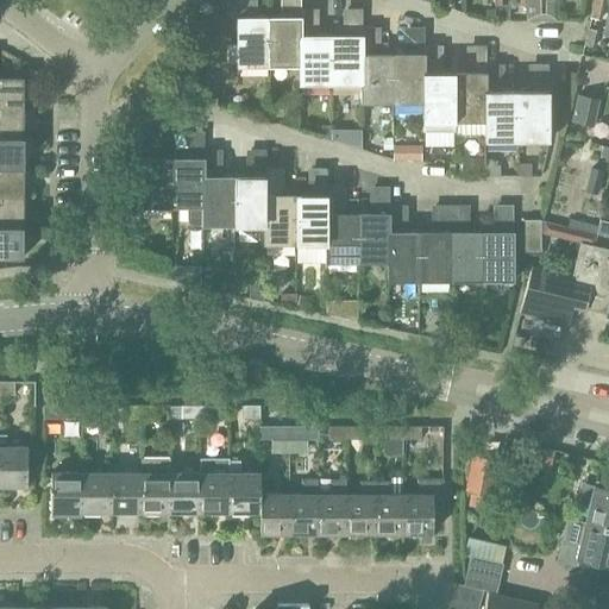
[(225,0),(225,18),(236,18),(236,67),(269,67),(269,17),(252,18),(251,0),(225,0)]
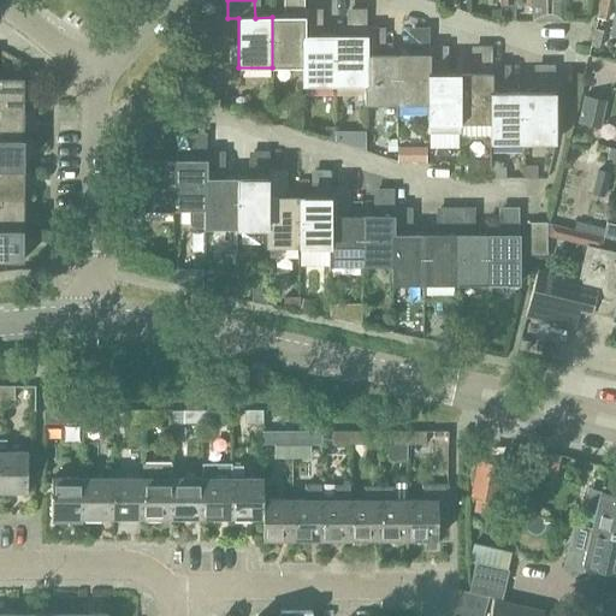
[(288,0),(289,17),(272,17),(272,67),(302,66),(303,66),(303,9),(303,0),(288,0)]
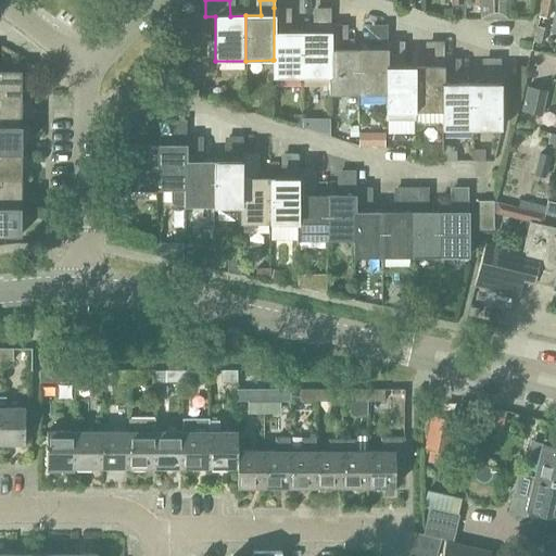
[(480,0),(480,19),(508,19),(508,0),(497,0),(497,12),(493,12),(493,0),(480,0)]
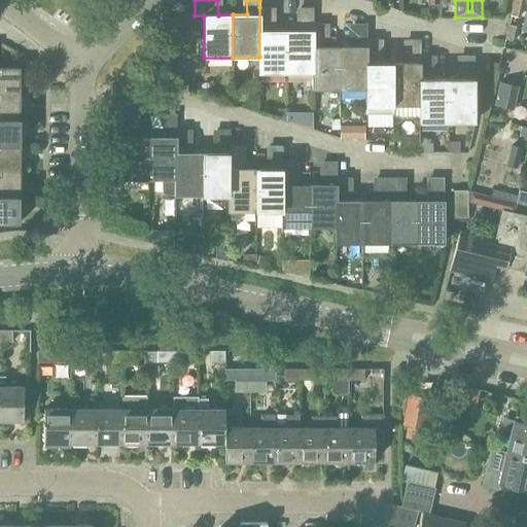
[(523,0),(513,0),(511,15),(520,18),(523,0)]
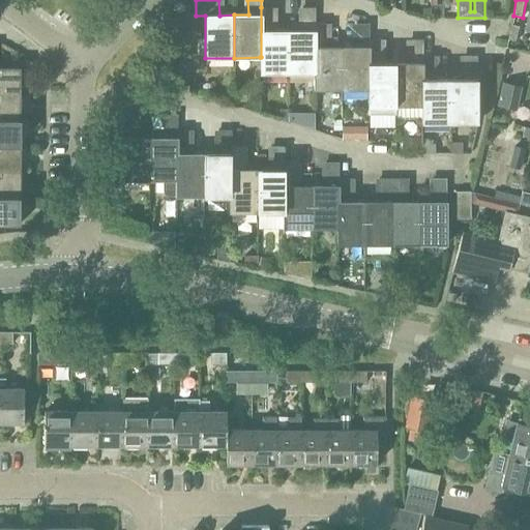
[(260,74),(288,74),(288,31),(273,31),(273,7),(261,7),(261,57),(260,57),(260,74)]
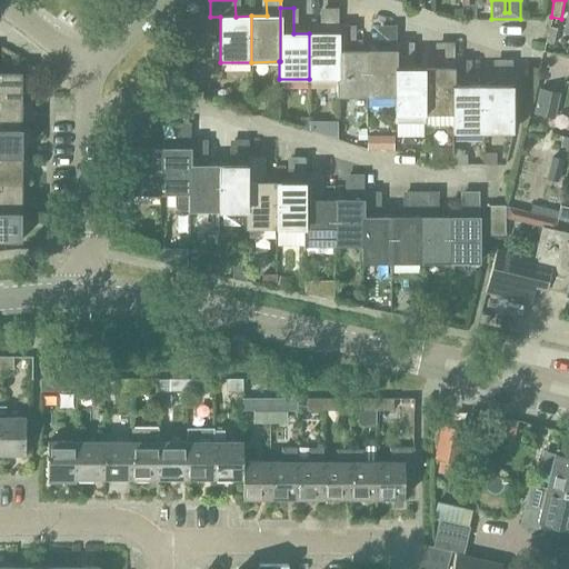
[(309,79),(337,79),(338,78),(338,27),(339,27),(338,8),(325,8),(325,33),(309,33),(309,79)]
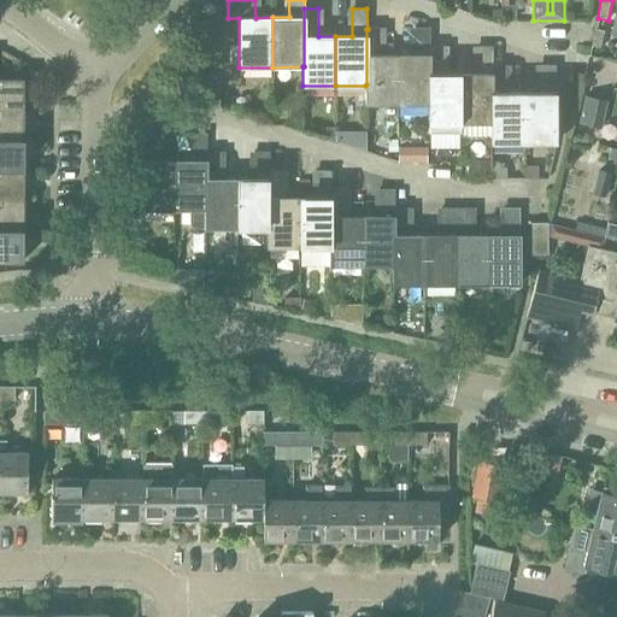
[(380,28),(368,29),(366,29),(366,84),(365,86),(365,105),(398,104),(398,56),(381,56),(380,28)]
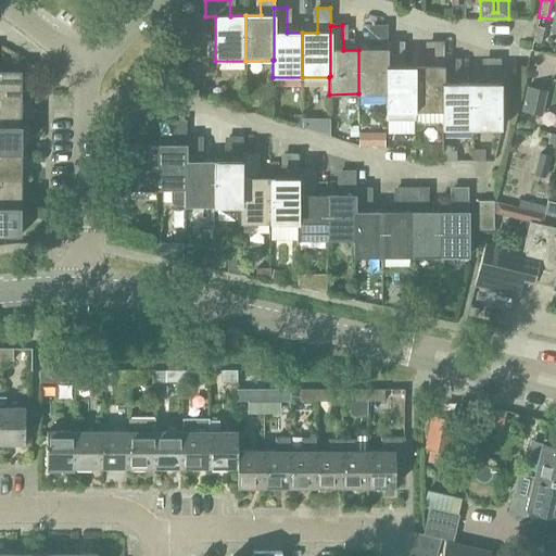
[(358,93),(386,93),(387,93),(387,41),(388,41),(388,25),(374,25),(375,49),(358,50),(358,93)]
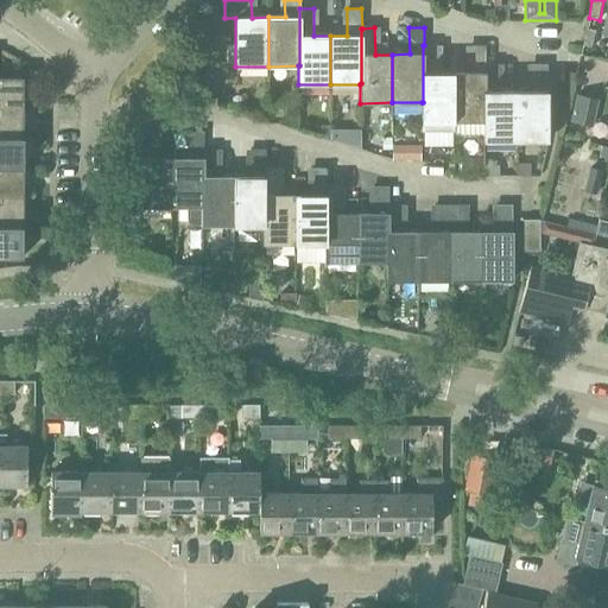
[(586,29),(582,44),(594,48),(597,31),(586,29)]
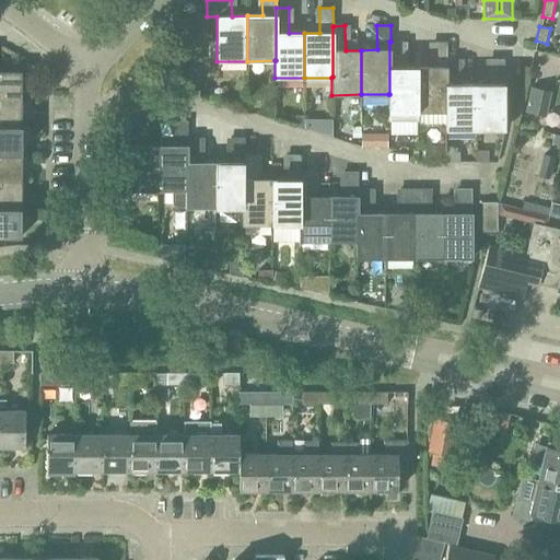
[(388,112),(418,112),(418,66),(404,66),(404,42),(391,42),(389,42),(389,94),(388,94),(388,112)]
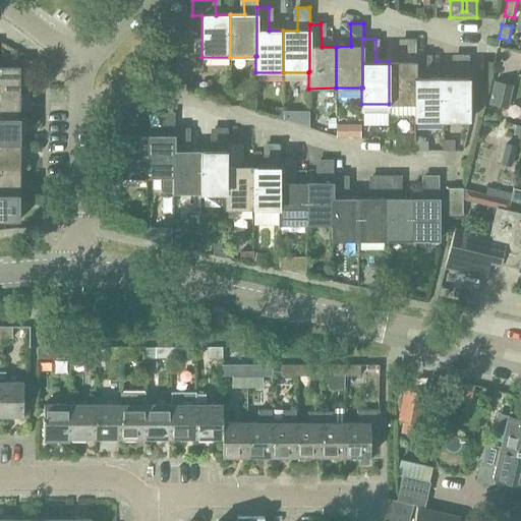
[(404,61),(389,61),(389,104),(414,104),(415,104),(415,54),(416,54),(416,39),(404,39),(404,61)]
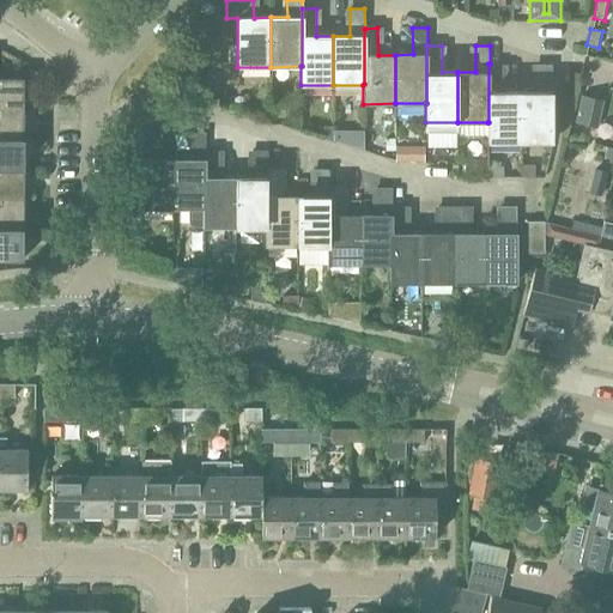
[(503,64),(490,64),(489,64),(489,122),(487,122),(487,141),(520,140),(520,91),(503,91),(503,64)]
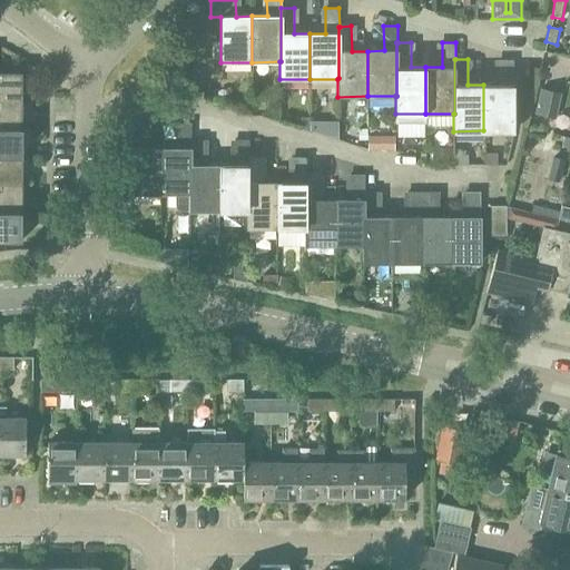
[(483,85),(483,130),(512,130),(513,85),(512,85),(512,60),(499,60),(499,85),(483,85)]
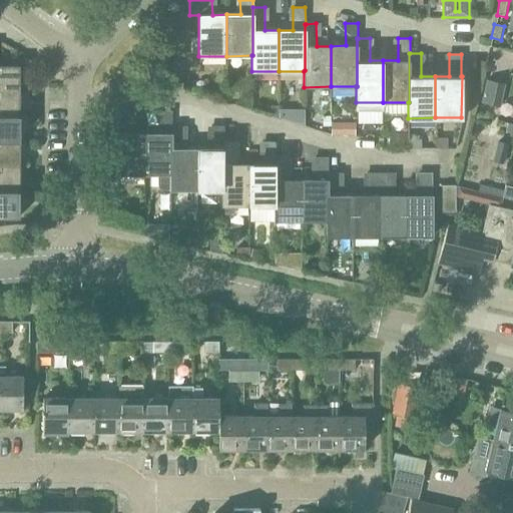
[(177,64),(160,64),(160,77),(177,76),(177,64)]
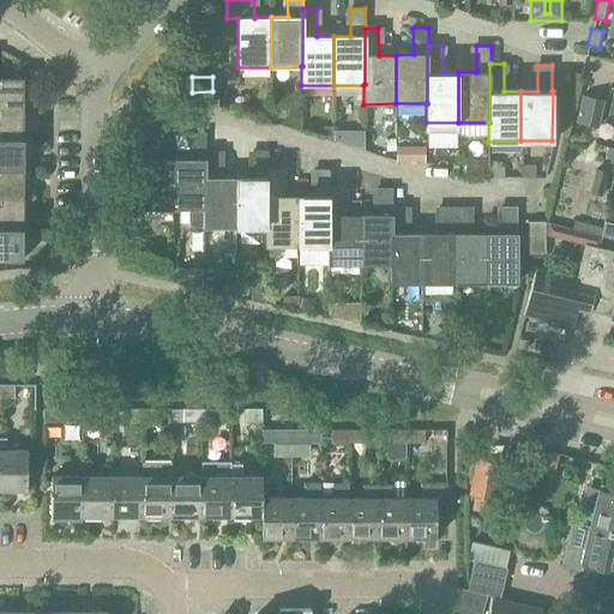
[(0,109),(22,109),(22,78),(0,78),(0,109)]
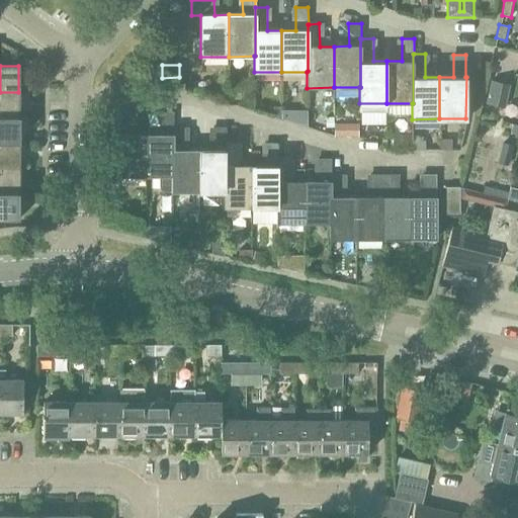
[(492,80),(487,103),(504,107),(509,84),(492,80)]
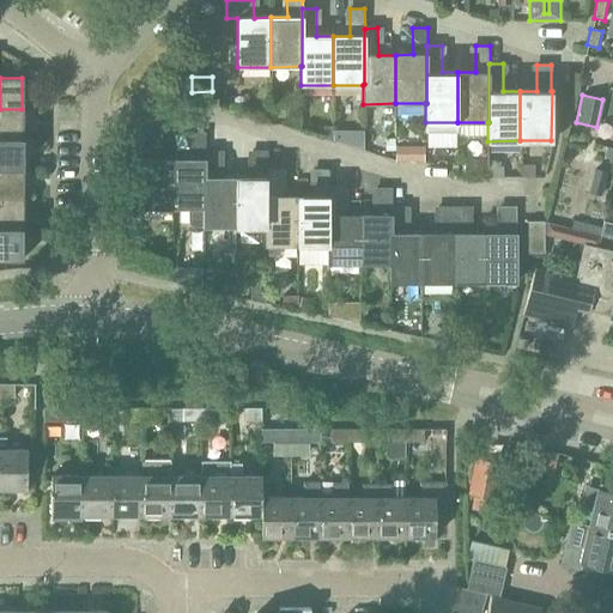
[(0,139),(23,139),(22,109),(0,109),(0,139)]
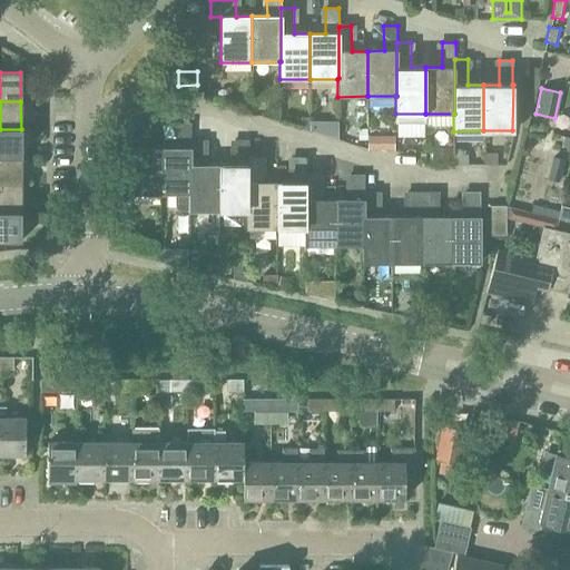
[(130,195),(160,195),(160,179),(160,148),(145,147),(145,123),(131,123),(131,148),(130,148),(130,195)]
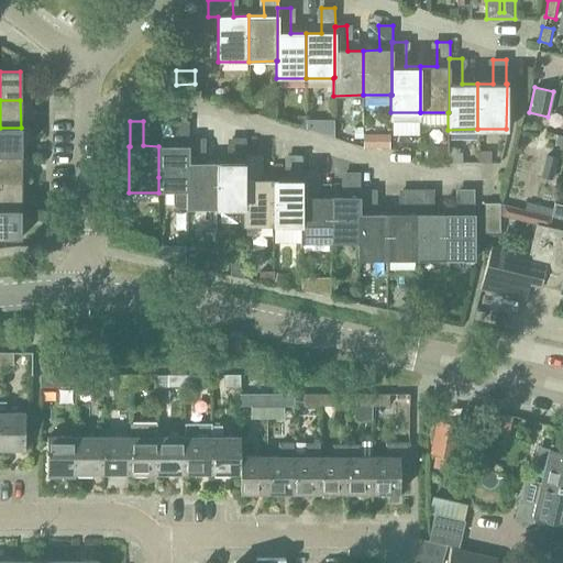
[(158,177),(158,192),(186,192),(187,192),(187,177),(187,139),(188,139),(187,121),(174,121),(174,141),(169,141),(169,146),(158,146),(158,177)]
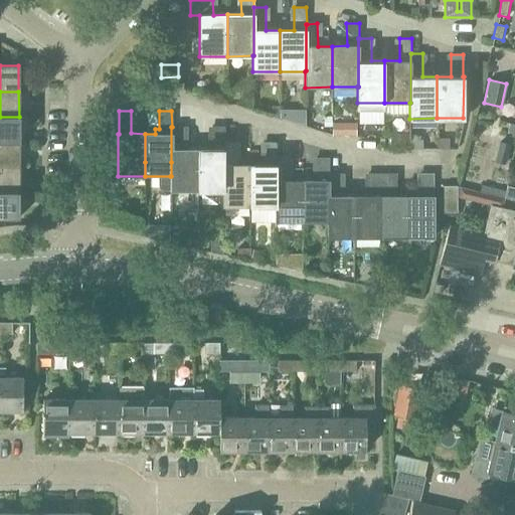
[(0,117),(0,141),(19,142),(19,117),(0,117)]
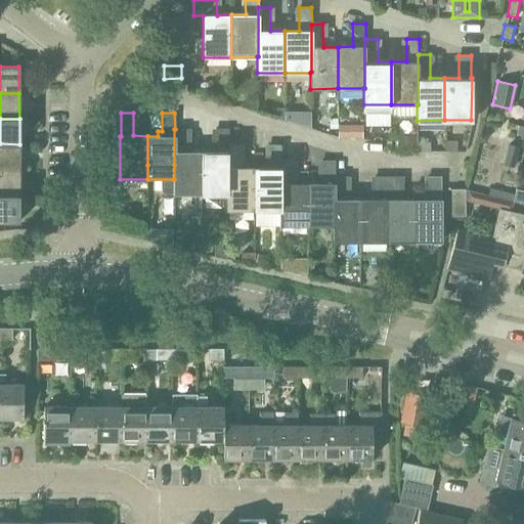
[(216,151),(202,151),(202,165),(202,194),(226,194),(228,194),(227,165),(227,144),(228,144),(228,128),(216,129),(216,151)]
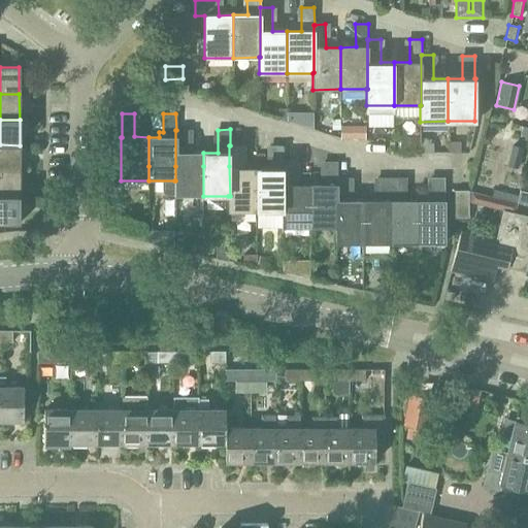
[(188,130),(176,130),(175,130),(175,166),(175,180),(174,180),(174,196),(203,196),(203,166),(203,153),(189,153),(188,130)]
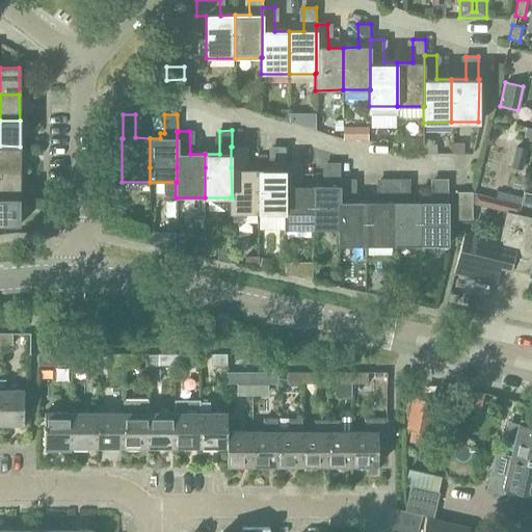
[(422,153),(422,141),(403,140),(403,152),(422,153)]
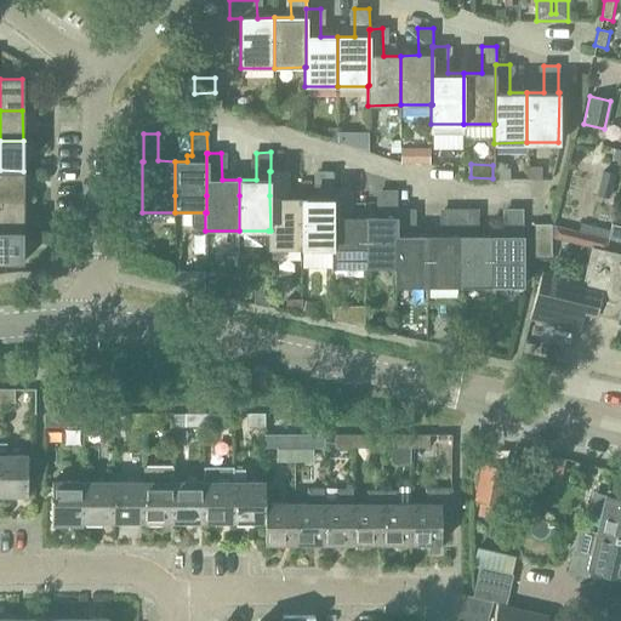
[(528,180),(530,180),(541,180),(541,167),(527,167),(528,180)]
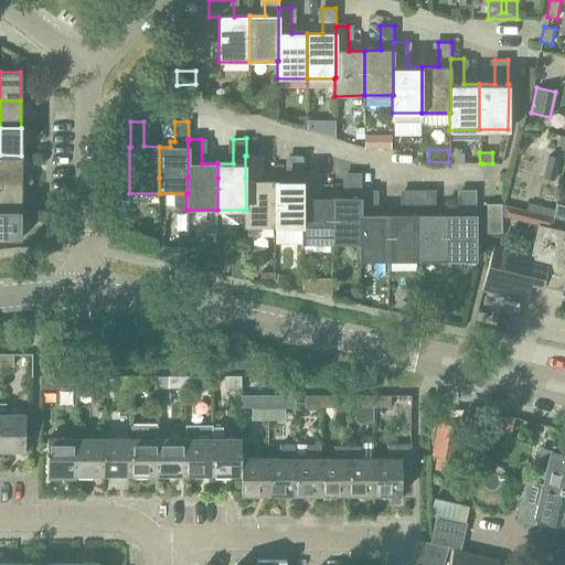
[(451,163),(462,163),(462,153),(451,153),(451,163)]
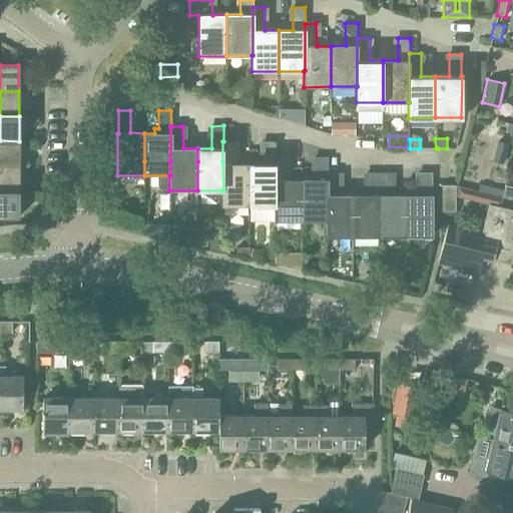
[(0,140),(0,164),(19,165),(19,141),(0,140)]
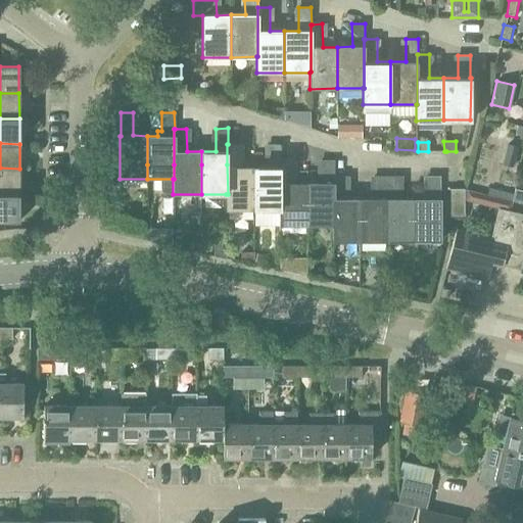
[(507,143),(502,164),(513,167),(518,146),(507,143)]
